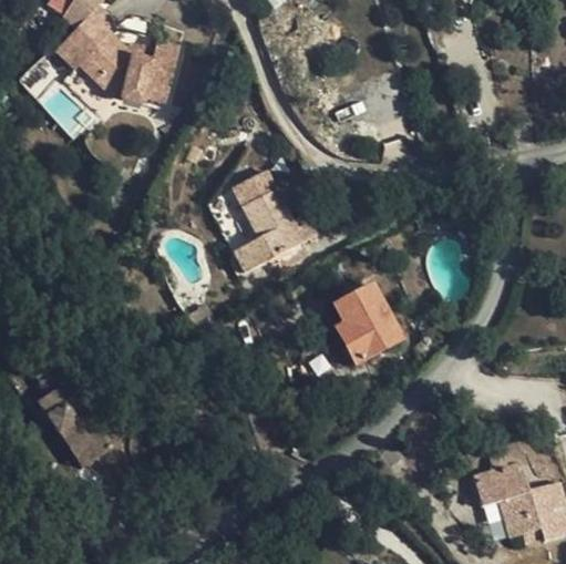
[(70,0),(57,21),(70,33),(93,8),(99,3),(95,0),(70,0)]
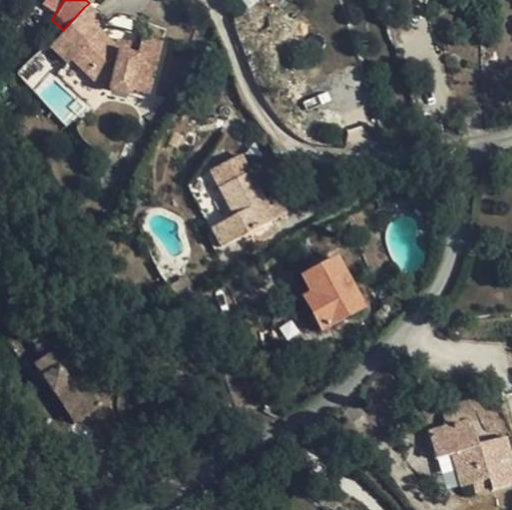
[(63,30),(44,48),(57,62),(60,59),(65,55),(80,70),(75,74),(88,87),(121,100),(123,94),(141,102),(160,56),(143,48),(136,64),(117,56),(97,34),(103,27),(84,7),(63,30)]
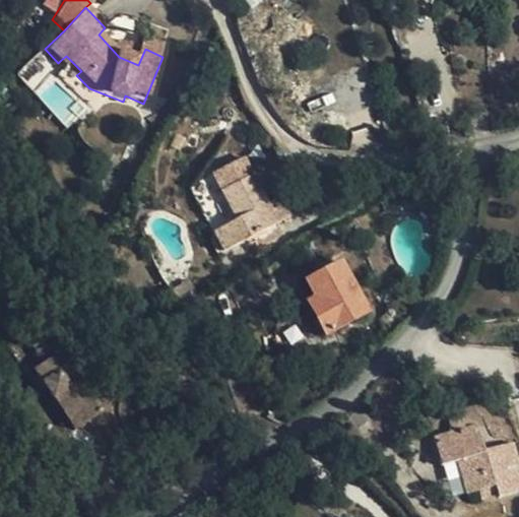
[(66,56),(61,60),(76,75),(81,71),(66,56)]
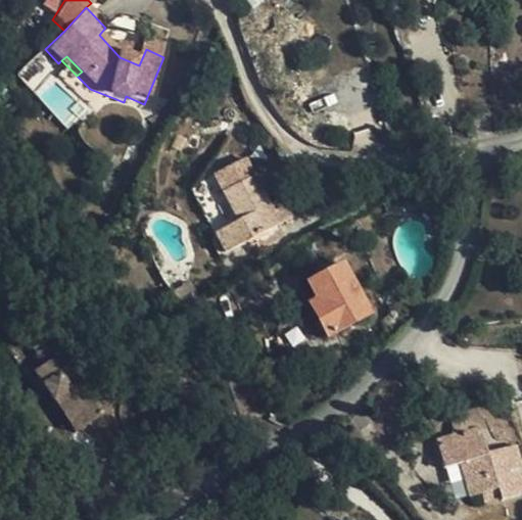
[(229,56),(219,60),(225,77),(234,74),(229,56)]
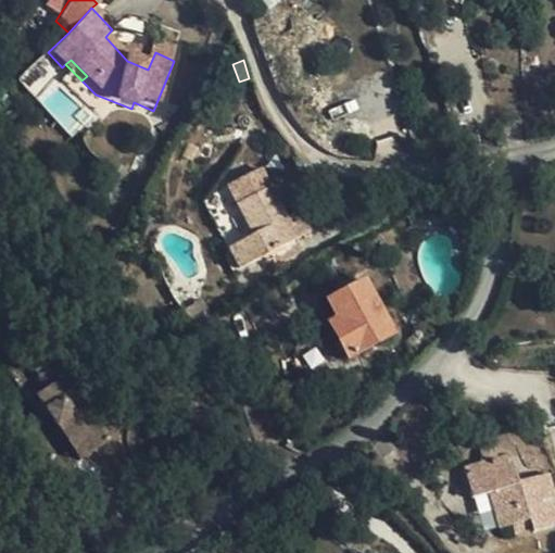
[(134,102),(131,109),(151,116),(153,111),(134,102)]
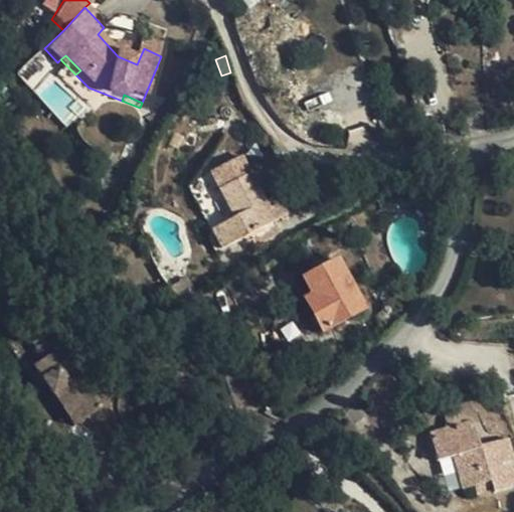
[(282,199),(280,201),(272,205),(268,197),(243,154),(188,182),(202,207),(212,203),(216,210),(206,215),(223,246),(289,212),(282,199)]
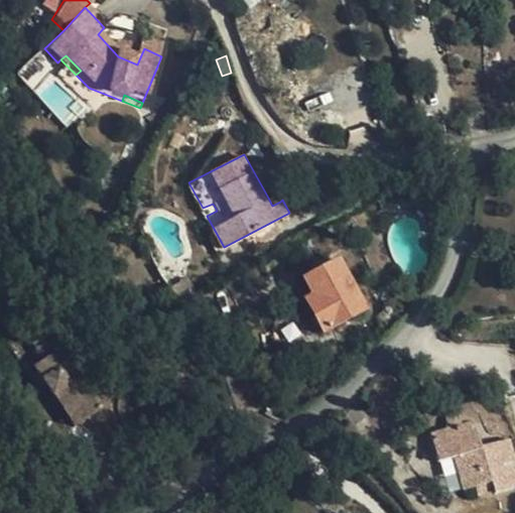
[(276,194),(268,198),(272,206),(280,202),(276,194)]
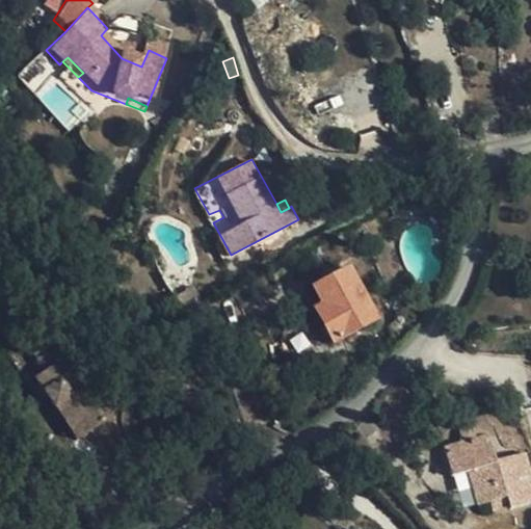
[(350,265),(313,286),(322,303),(315,308),(334,343),(378,317),(350,265)]
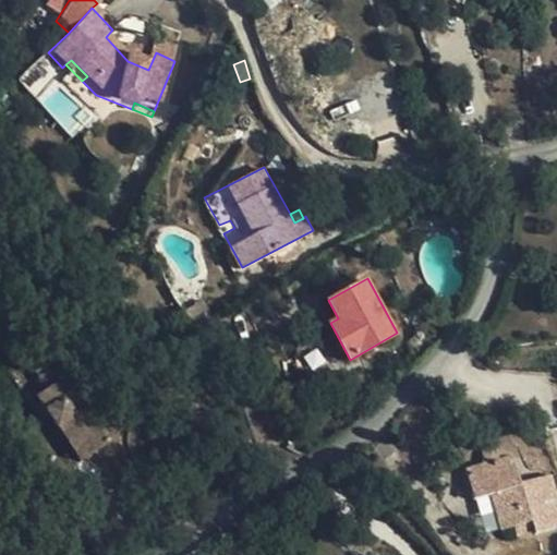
[(185,308),(196,324),(215,313),(206,299),(185,308)]
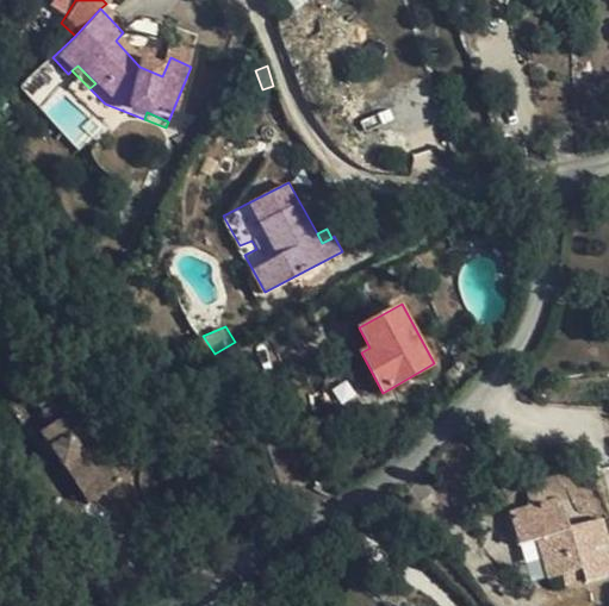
[(44,432),(91,501),(135,474),(107,432),(98,439),(84,418),(79,420),(51,378),(31,389),(54,424),(44,432)]
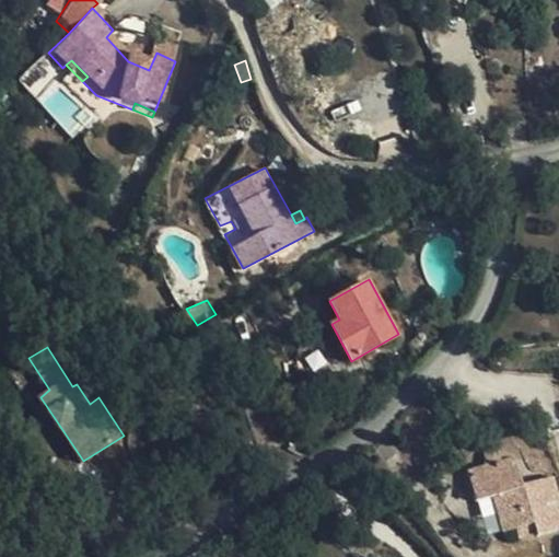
[(488,463),(467,470),(476,499),(498,492),(508,529),(535,521),(538,533),(558,526),(558,487),(555,475),(524,483),(519,465),(514,467),(512,456),(502,460),(499,447),(485,451),(488,463)]
